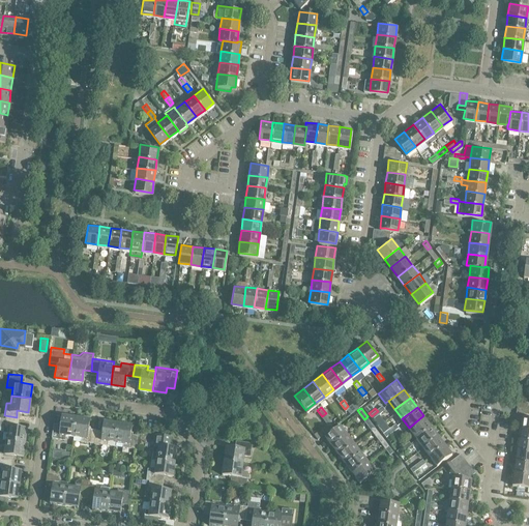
[(64,433),(72,434),(76,414),(61,412),(60,424),(53,422),(51,435),(64,437),(64,433)]
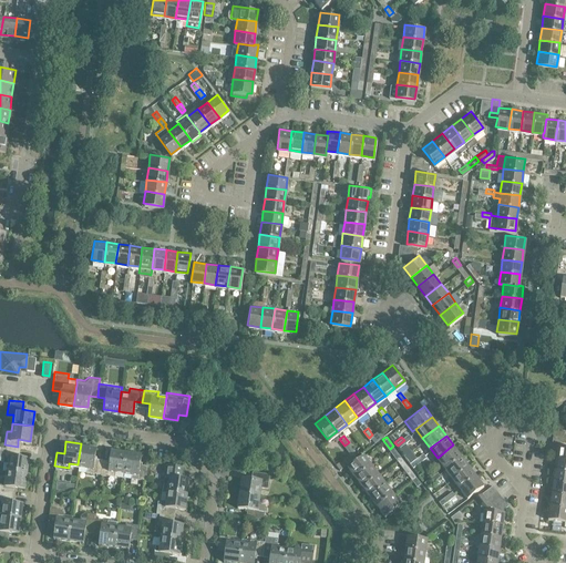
[(95,446),(81,443),(78,464),(86,466),(85,470),(100,471),(101,459),(93,458),(95,446)]
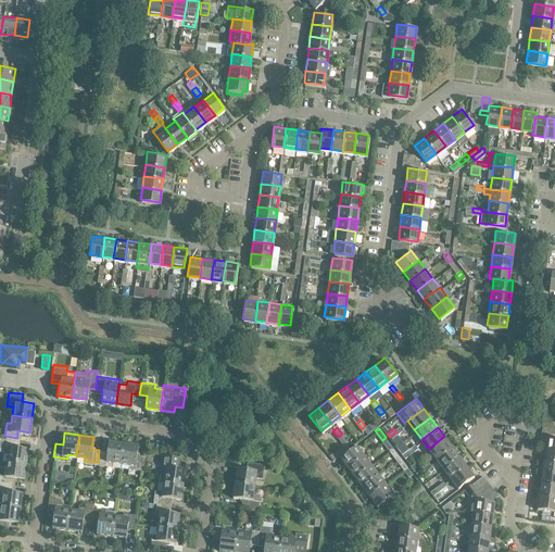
[(17,438),(4,436),(0,436),(0,450),(2,451),(3,451),(2,459),(5,459),(26,462),(27,447),(16,446),(17,438)]
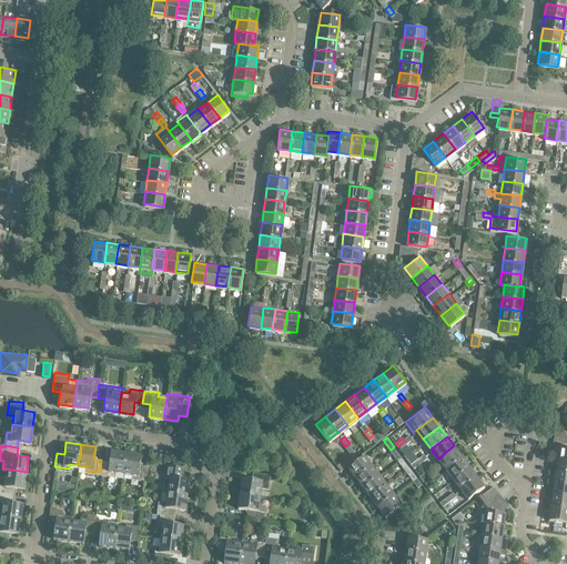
[(462,455),(454,445),(438,459),(445,467),(462,455)]
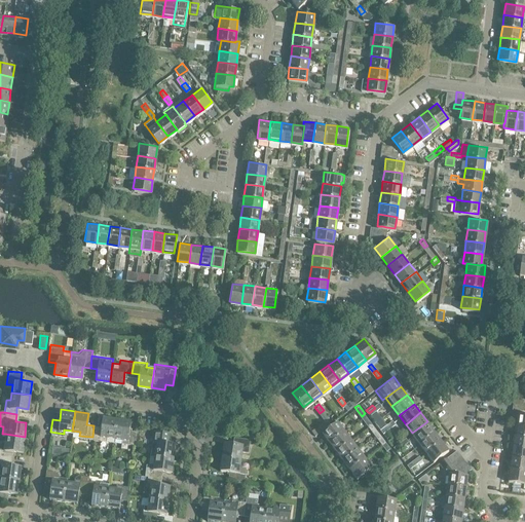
[(524,412),(517,412),(515,423),(524,423),(524,412)]
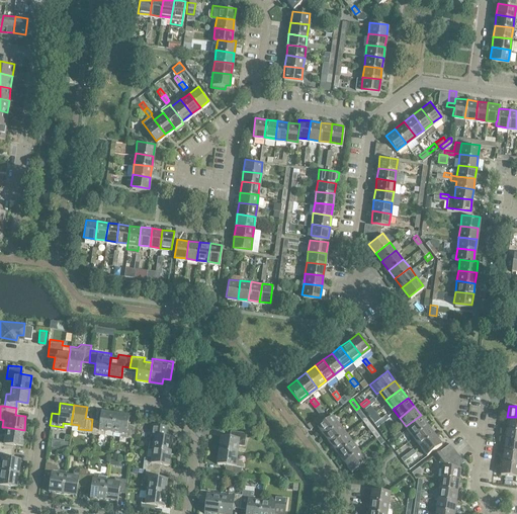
[(366,415),(359,407),(356,410),(362,418),(366,415)]
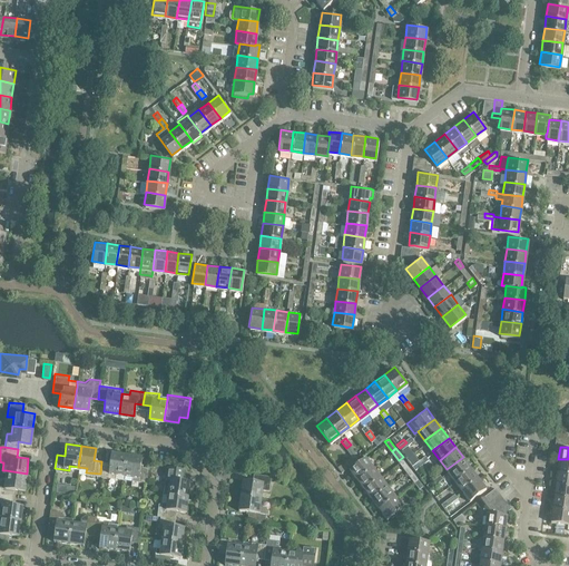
[(101,461),(100,474),(123,477),(124,472),(126,452),(111,450),(109,462),(101,461)]
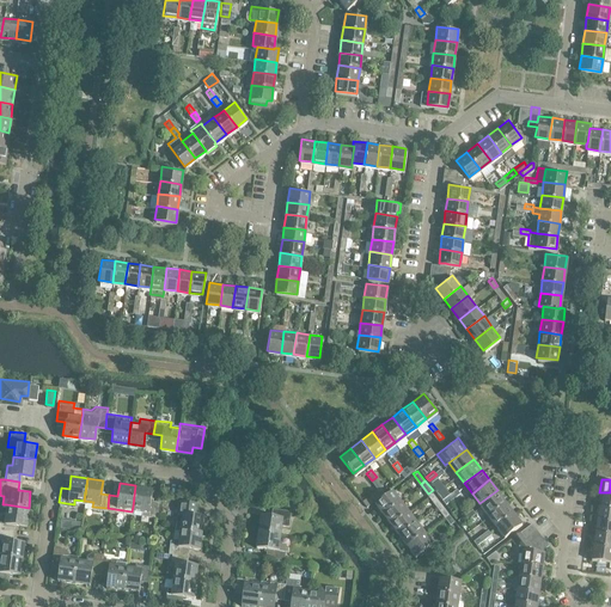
[(152,488),(135,485),(133,507),(141,508),(141,513),(157,515),(158,501),(150,500),(152,488)]
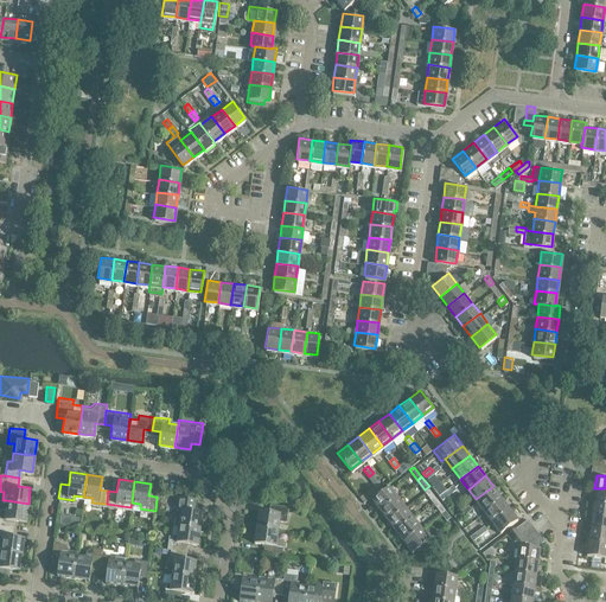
[(376,481),(374,484),(368,488),(371,493),(380,486),(376,481)]
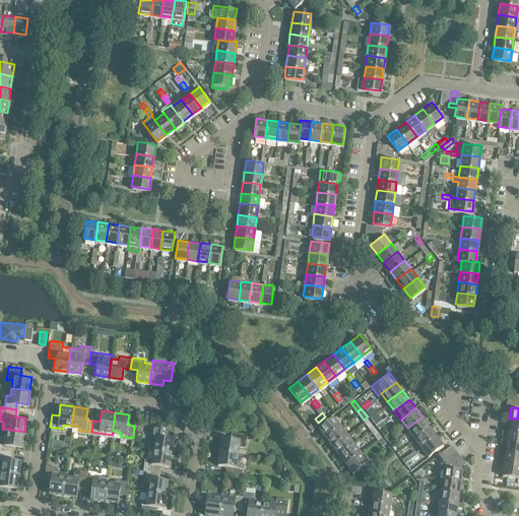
[(387,413),(381,417),(384,422),(390,416),(388,414),(387,413)]
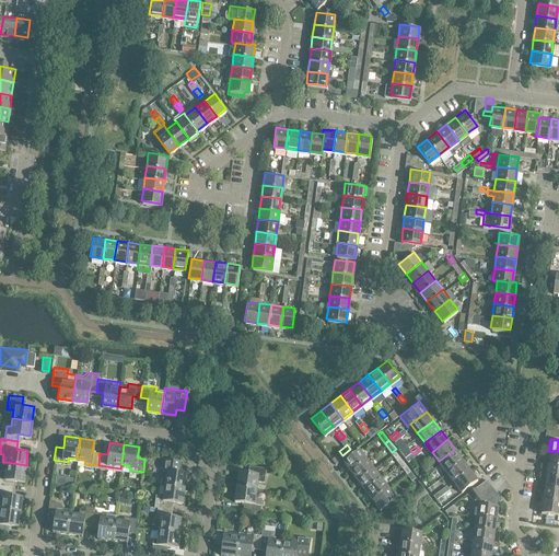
[(342,460),(350,470),(367,458),(359,447),(342,460)]
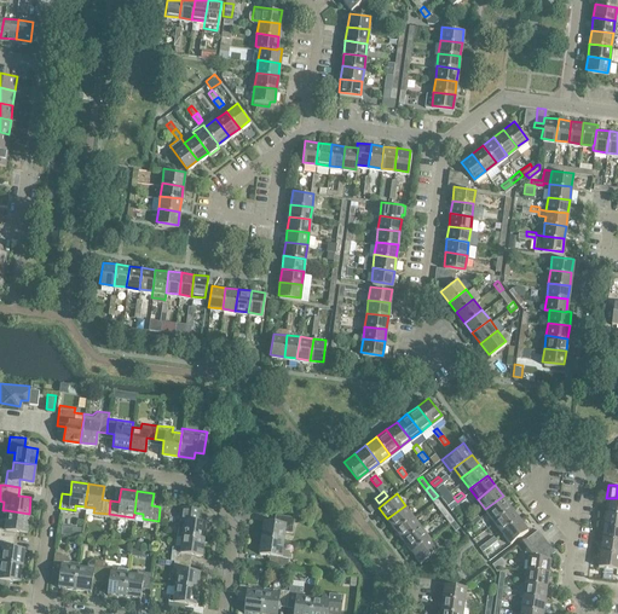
[(445,507),(438,496),(433,499),(442,510),(445,507)]
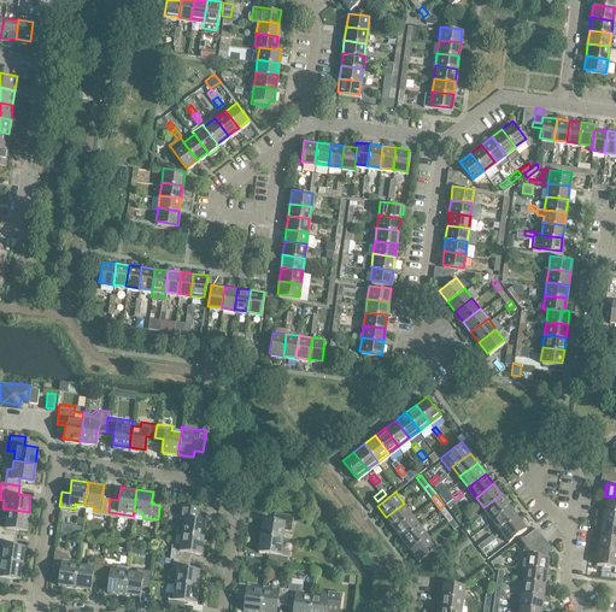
[(492,518),(510,505),(502,494),(484,507),(492,518)]
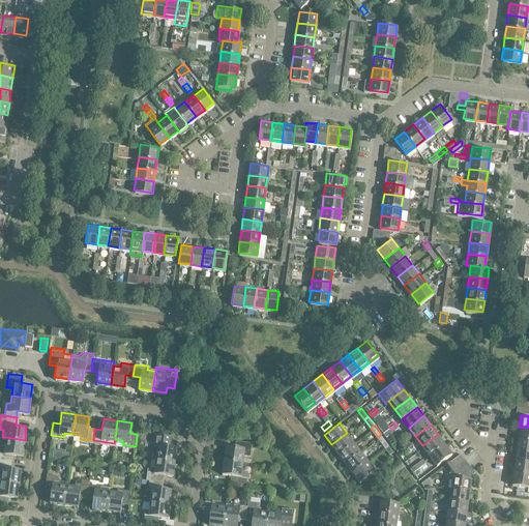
[(382,431),(385,434),(391,430),(388,426),(382,431)]
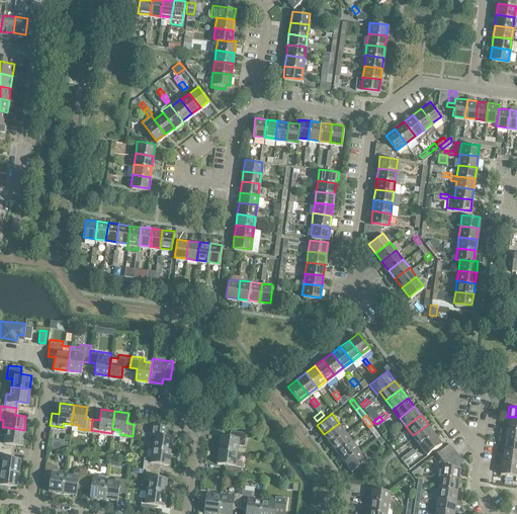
[(516,417),(507,417),(506,427),(516,428),(516,417)]
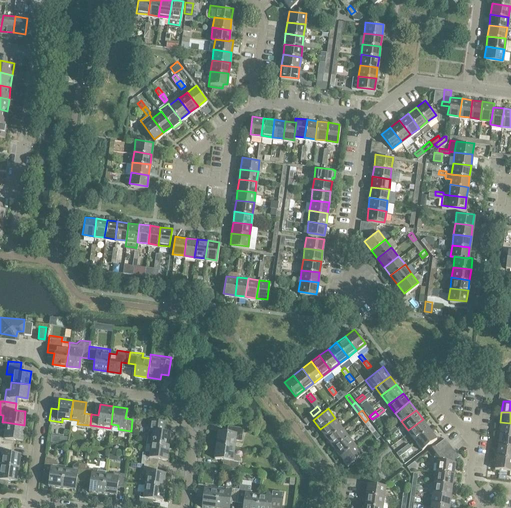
[(150,441),(168,444),(170,430),(159,429),(161,418),(149,417),(146,441),(150,441)]
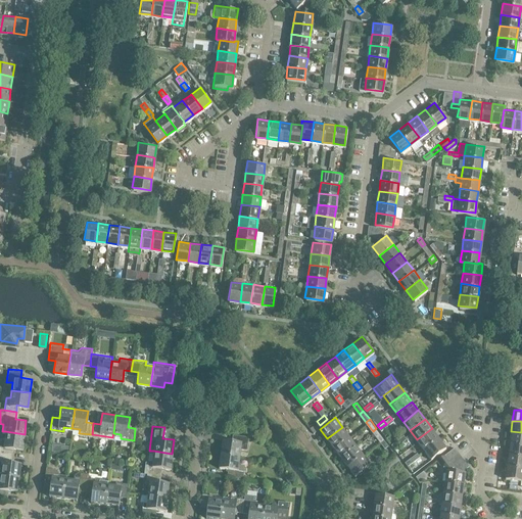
[(327,438),(334,446),(348,435),(342,427),(327,438)]
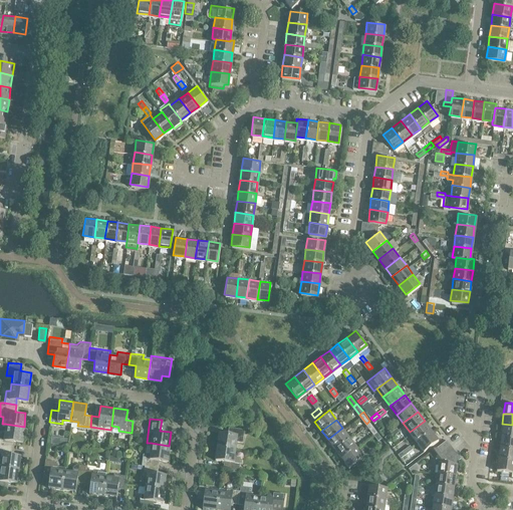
[(376,430),(369,421),(366,424),(372,432),(376,430)]
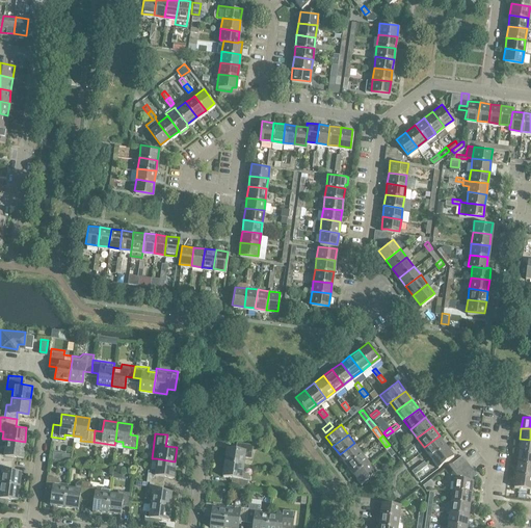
[(424,447),(430,455),(446,444),(440,436),(424,447)]
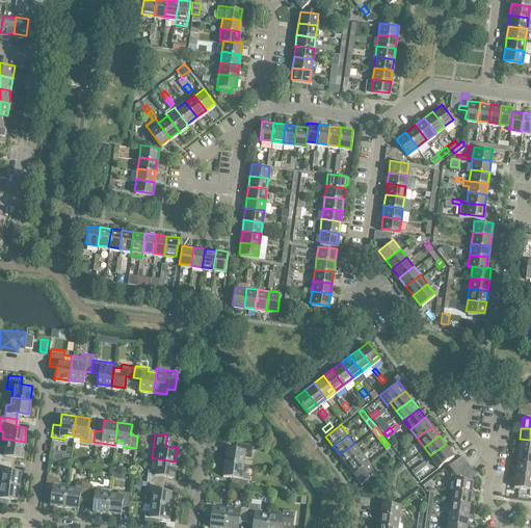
[(0,459),(10,462),(11,454),(23,455),(25,442),(5,439),(4,447),(0,447),(0,459)]
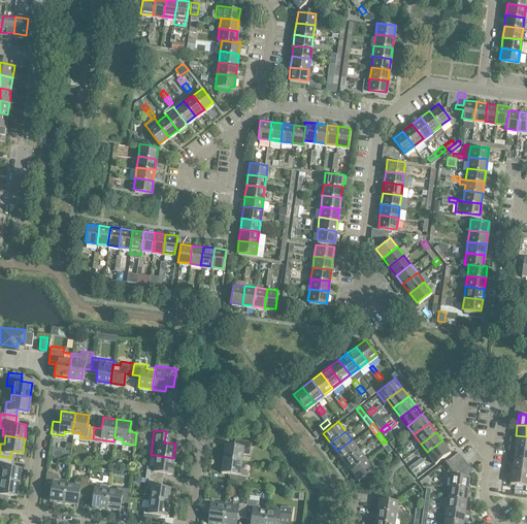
[(514,447),(526,448),(526,436),(516,435),(514,447)]
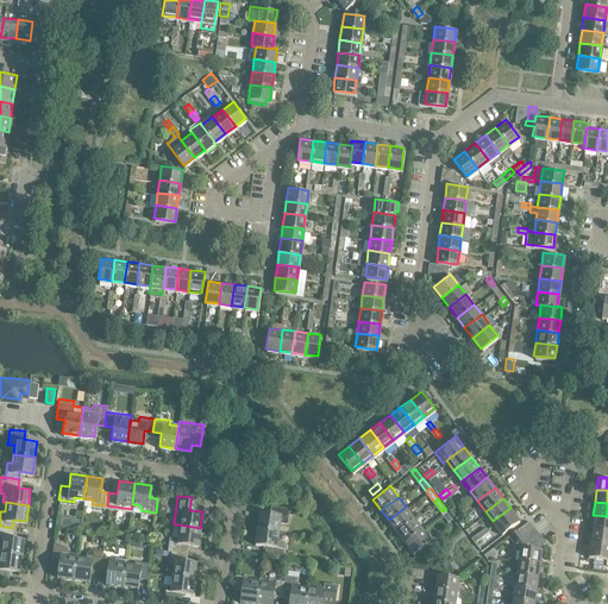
[(258,510),(256,526),(279,528),(280,518),(287,520),(288,504),(273,503),(271,511),(258,510)]
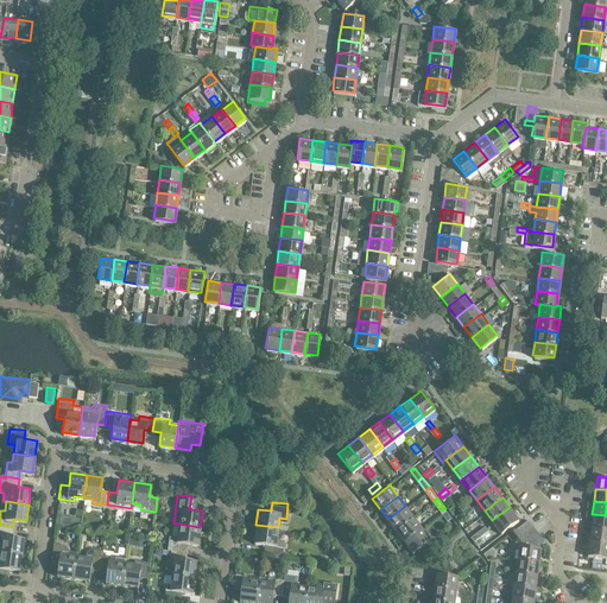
[(389,519),(396,529),(413,516),(405,506),(389,519)]
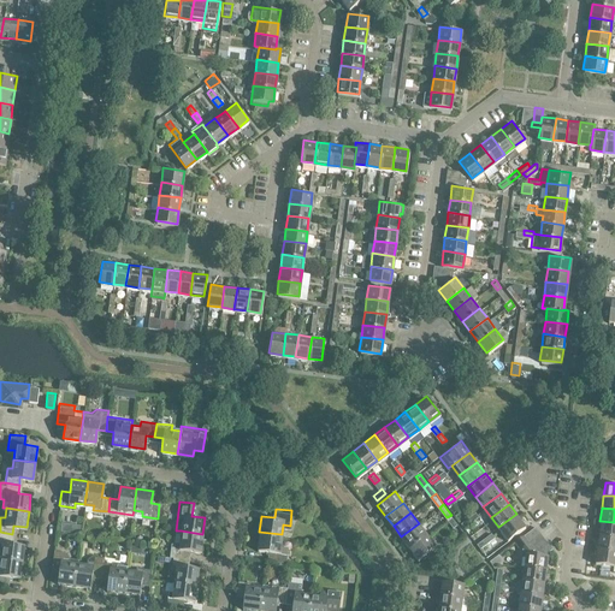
[(525,525),(516,514),(498,527),(507,538),(525,525)]
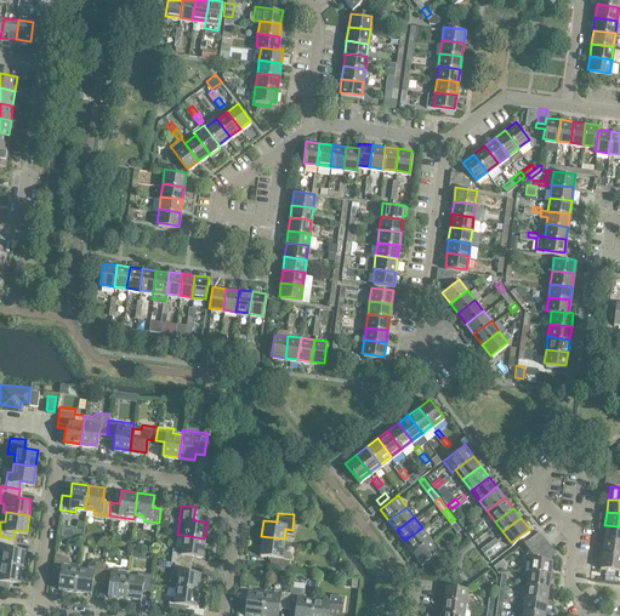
[(460,526),(455,519),(450,522),(456,529),(460,526)]
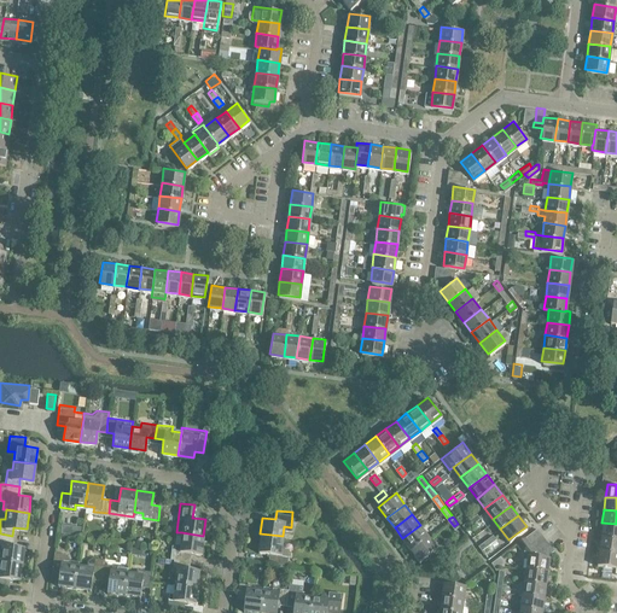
[(616,524),(601,523),(600,536),(616,537),(616,524)]
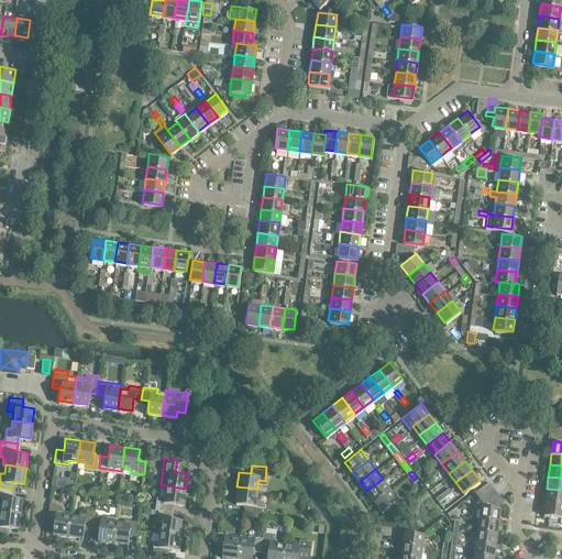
[(366,491),(374,500),(390,488),(383,479),(366,491)]
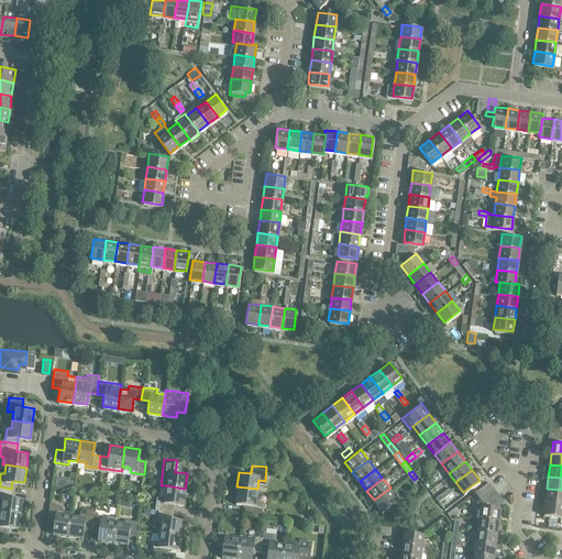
[(482,492),(492,484),(488,479),(477,488),(482,492)]
